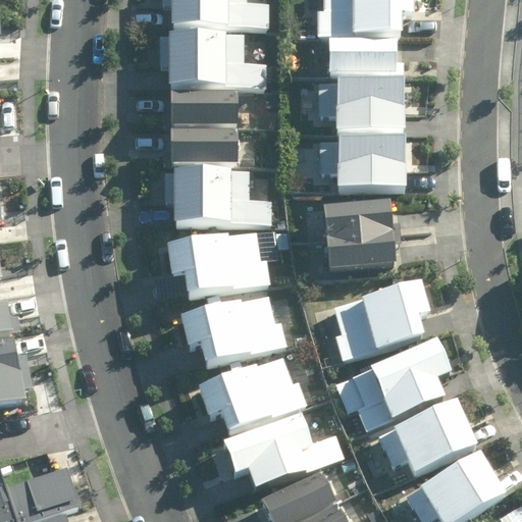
[(166,0),(166,2),(180,4),(178,19),(273,32),(277,0),(166,0)]
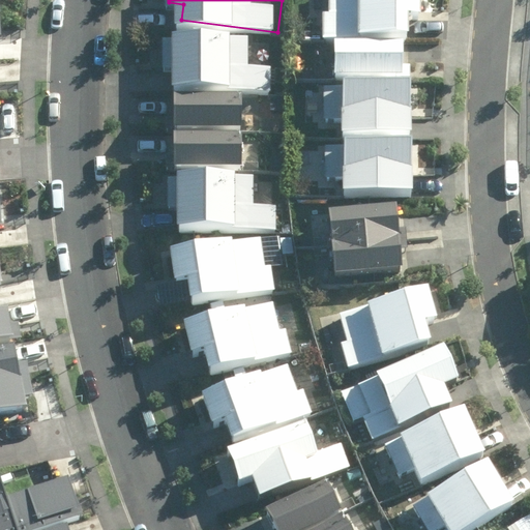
[(322,13),(322,38),(409,37),(409,17),(422,17),(421,0),(329,0),(330,13),(322,13)]
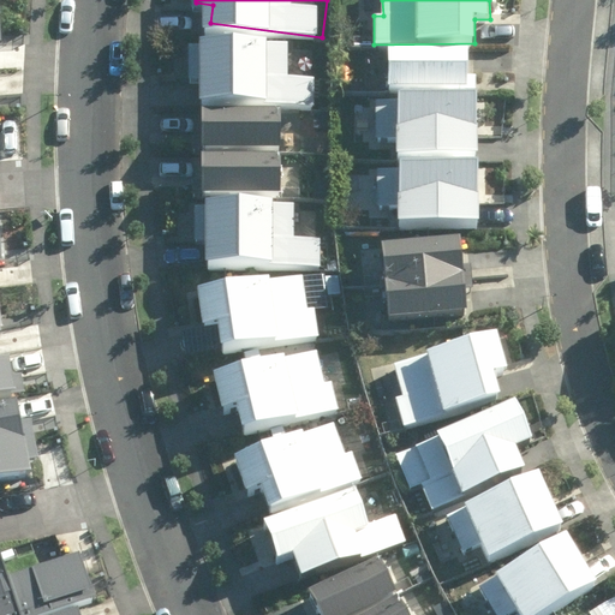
[(291,42),(191,34),(187,85),(201,83),(199,95),(315,105),(317,76),(288,73),(291,42)]
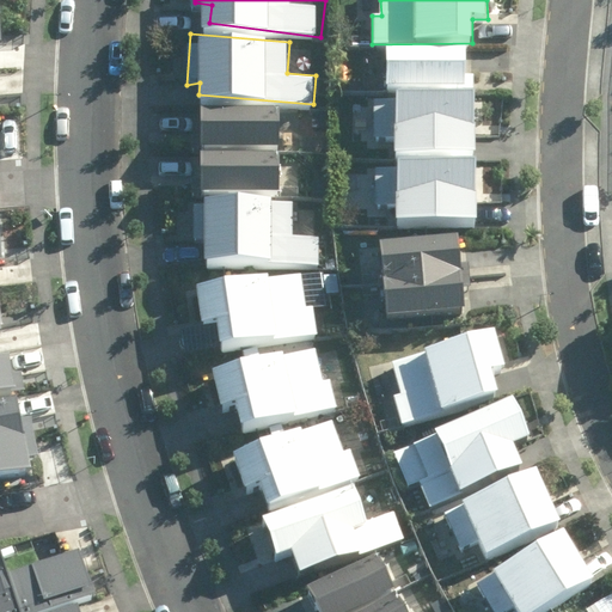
[(387,50),(387,91),(467,91),(467,50),(387,50)]
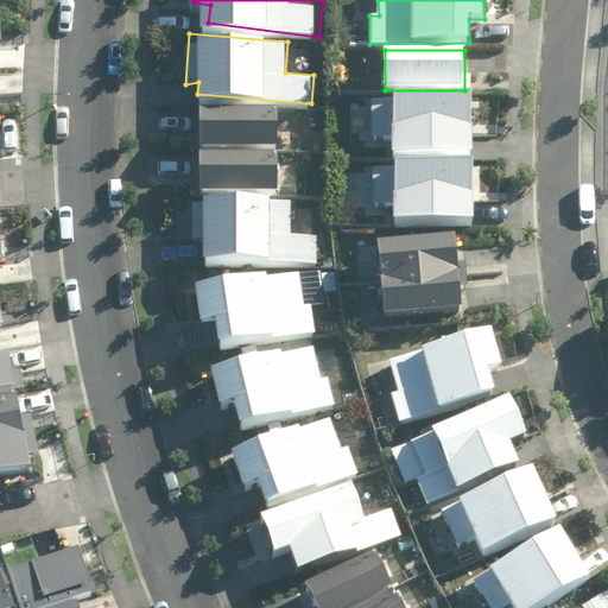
[(373,97),(372,135),(393,135),(393,156),(470,156),(470,97),(373,97)]
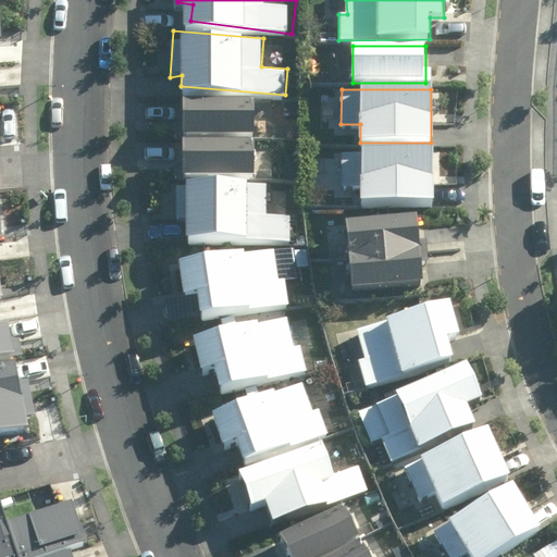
[(255,97),(183,98),(183,160),(256,160),(255,97)]
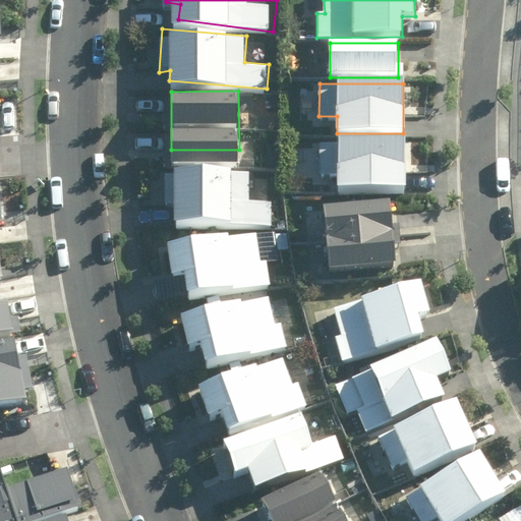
[(404,142),(320,142),(320,172),(339,172),(339,189),(405,189),(404,142)]
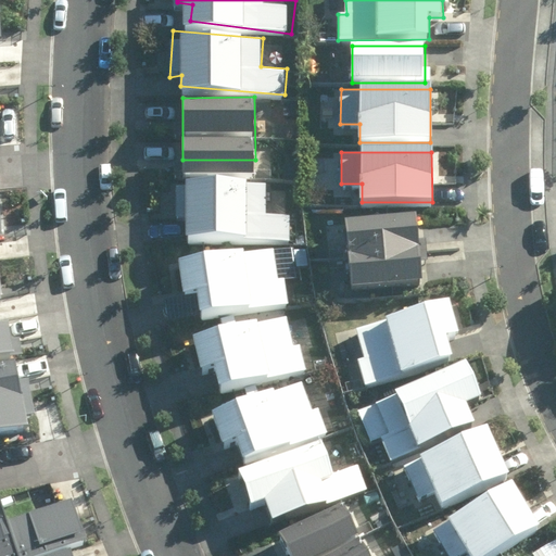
[(263,165),(185,167),(186,210),(179,212),(180,244),(292,241),(291,214),(264,215),(263,165)]
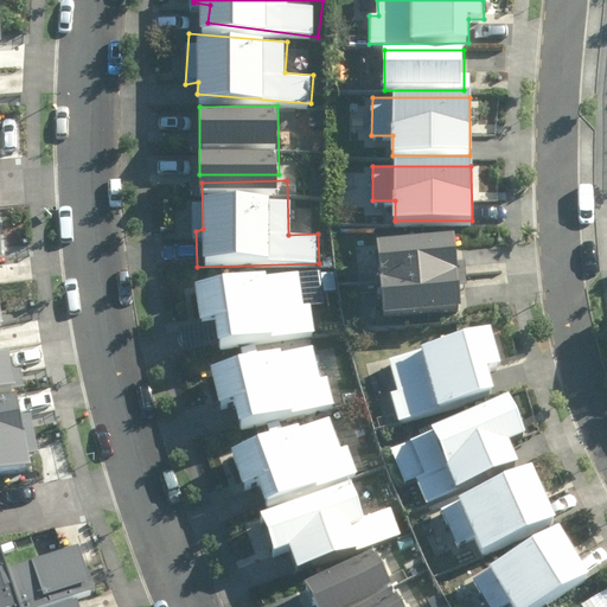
[(460,301),(453,230),(371,237),(378,310),(460,301)]
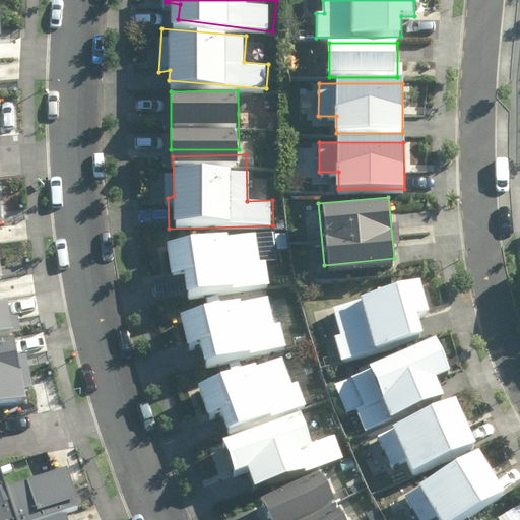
[(262,229),(169,236),(172,272),(187,271),(189,295),(275,287),(273,255),(265,256),(262,229)]
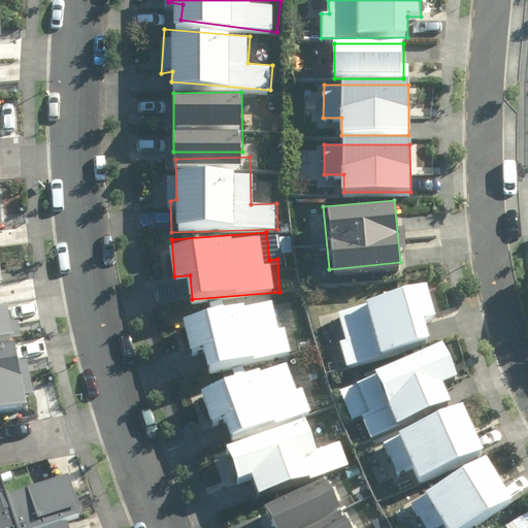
[(433,320),(423,288),(367,305),(367,307),(338,317),(348,343),(339,347),(347,369),(427,343),(421,324),(433,320)]
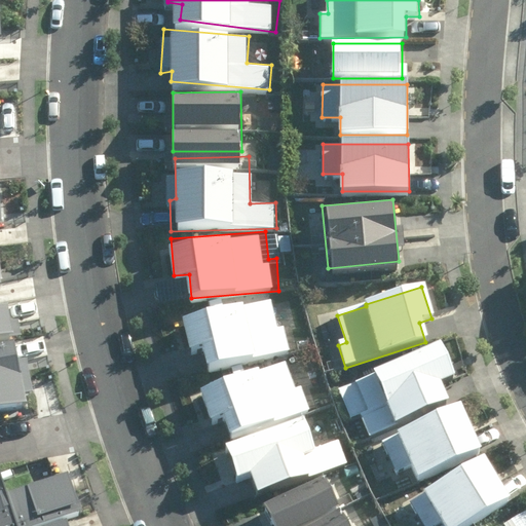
[(271,299),(188,320),(194,346),(208,342),(214,369),(290,350),(284,323),(277,324),(271,299)]
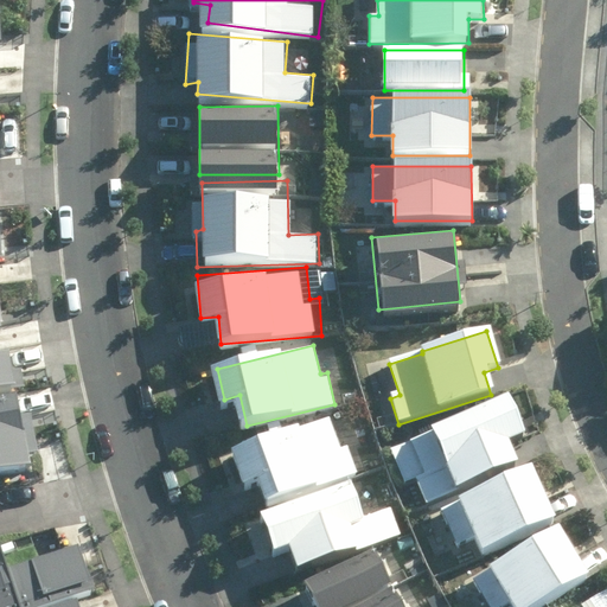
[(11,352),(0,353),(0,391),(18,389),(11,352)]
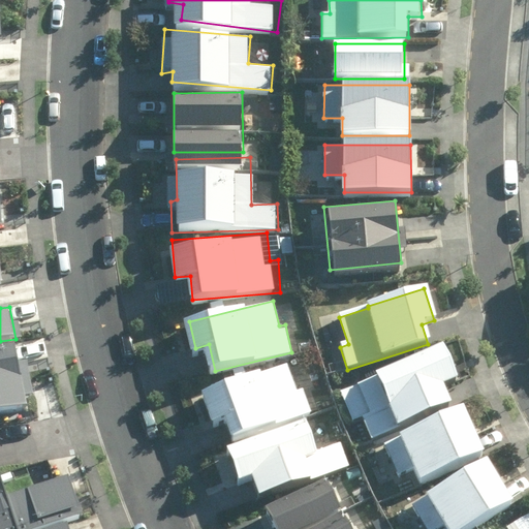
[(458,375),(443,341),(375,370),(377,374),(358,382),(358,383),(340,391),(352,419),(362,415),(371,438),(399,426),(398,424),(453,400),(444,381),(458,375)]
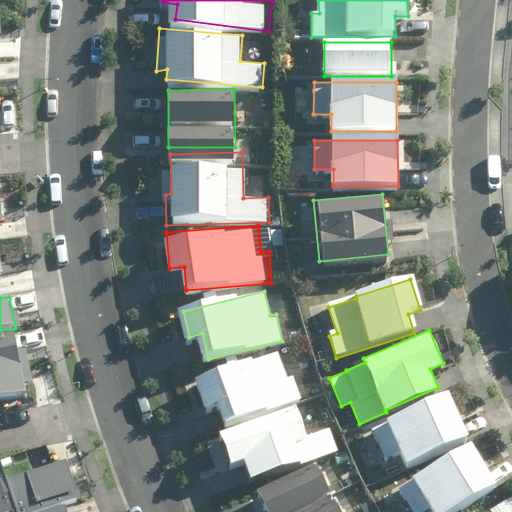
[(14,334),(0,337),(0,398),(26,393),(14,334)]
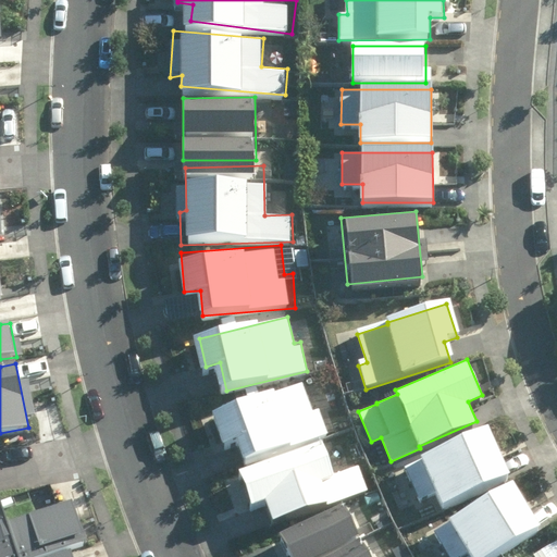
[(304,383),(212,410),(223,444),(236,440),(243,461),(332,434),(324,410),(312,413),(304,383)]
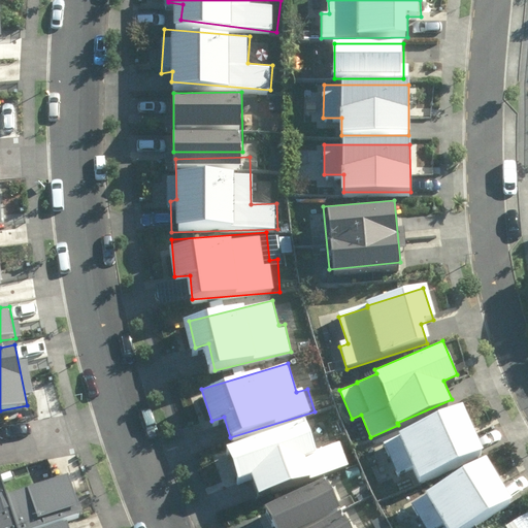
[(485,453),(464,407),(385,443),(398,471),(413,465),(420,483),(485,453)]
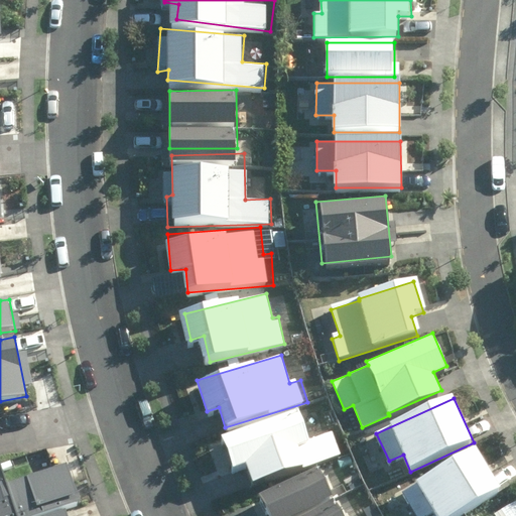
[(298,409),(222,434),(234,470),(247,466),(252,482),(339,454),(332,432),(308,439),(298,409)]
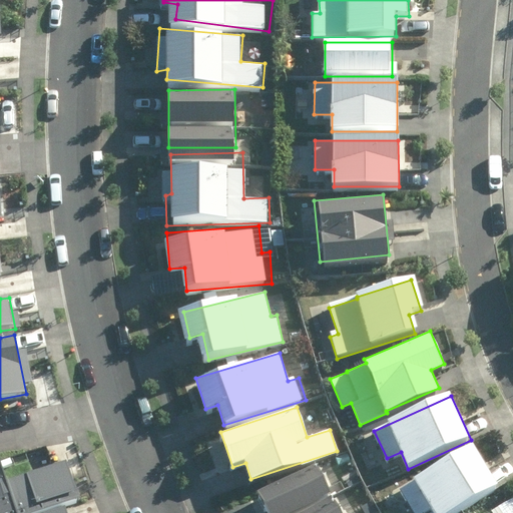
[(458,512),(499,489),(474,448),(402,491),(415,512),(422,512),(430,508),(432,512),(458,512)]
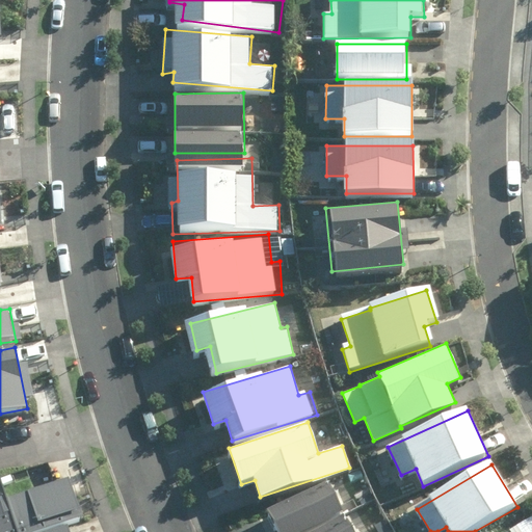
[(0,475),(0,531),(26,531),(86,513),(74,476),(8,498),(1,475),(0,475)]
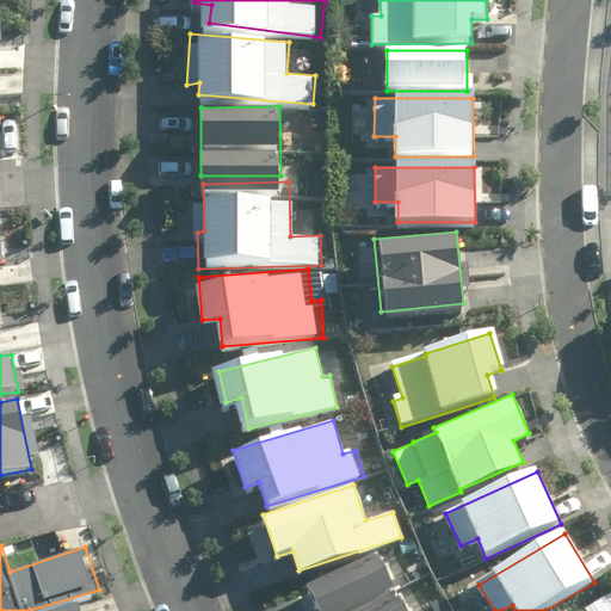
[(320,610),(347,610),(394,590),(378,555),(309,587),(320,610)]
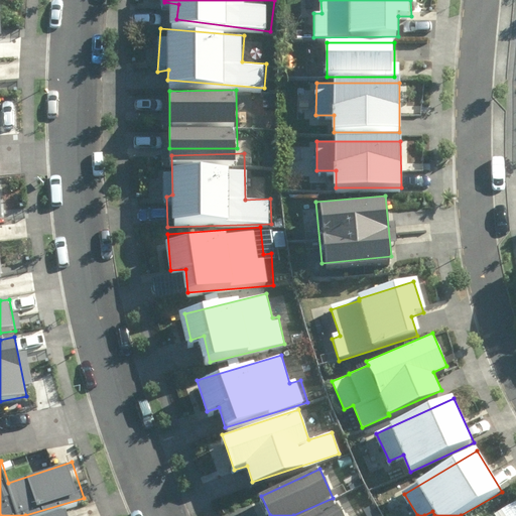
[(341,515),(334,502),(306,515),(341,515)]
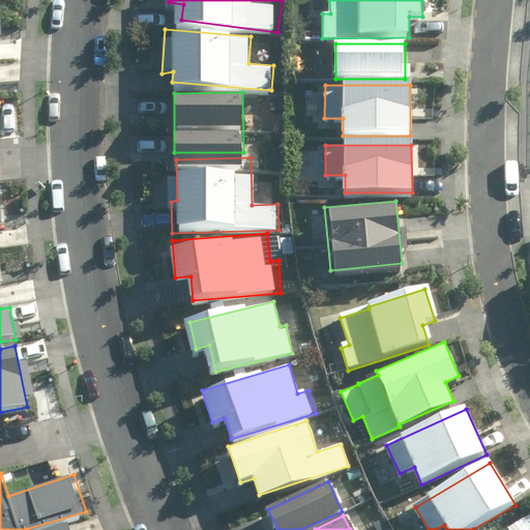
All buildings are outlined.
